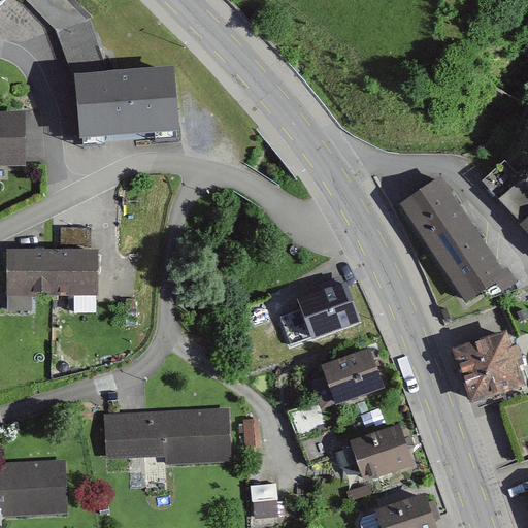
[(93,23),(70,0),(27,0),(59,31),(74,75),(111,72),(93,23)]
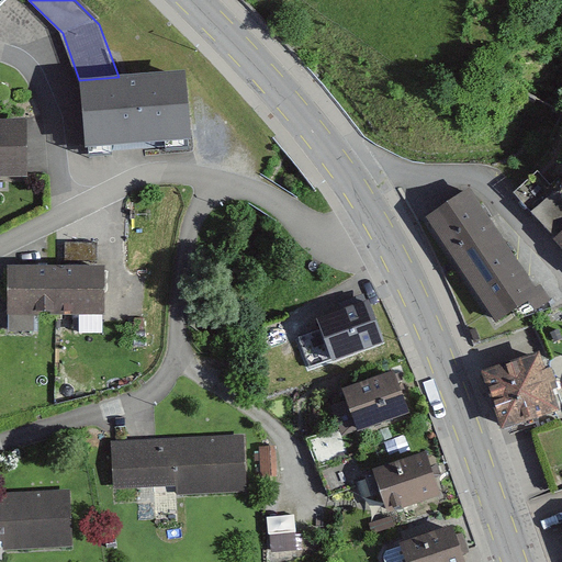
[(119,77),(79,80),(86,149),(191,138),(184,70),(119,77)]
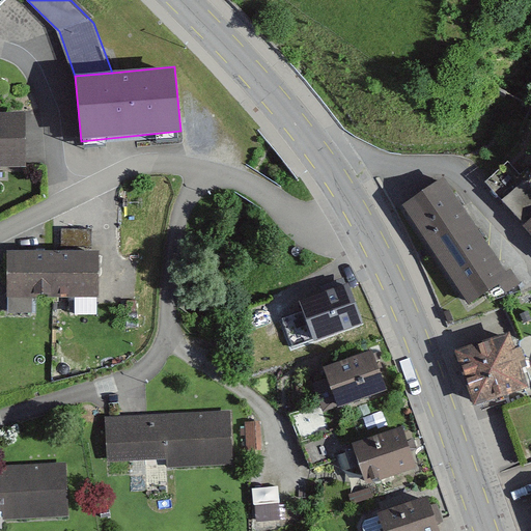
[(19,115),(0,115),(0,172),(20,172),(19,115)]
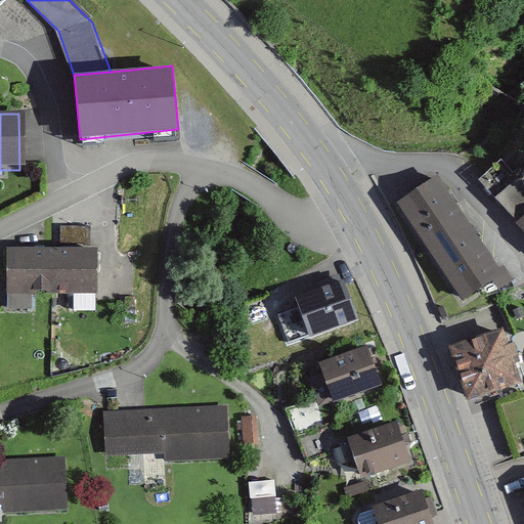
[(523,190),(516,181),(501,165),(476,179),(523,239),(523,190)]
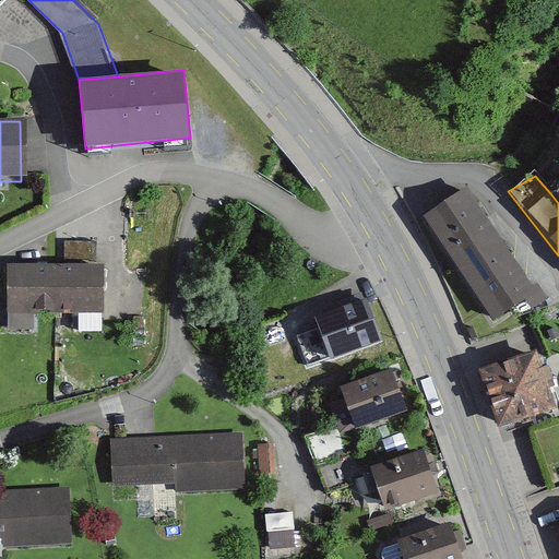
[(551,305),(465,189),(421,222),(496,321),(523,300),(535,317),(551,305)]
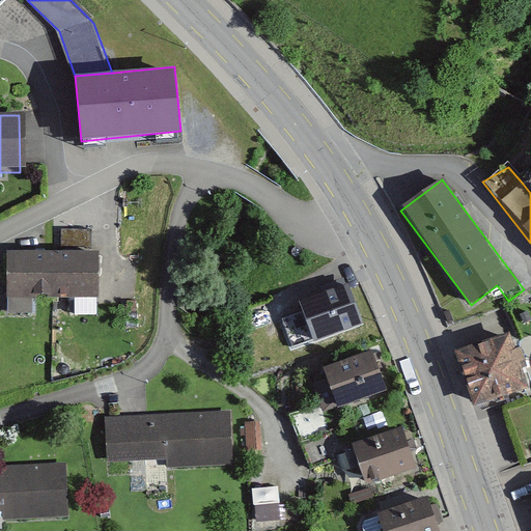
[(65,225),(66,250),(94,249),(92,224),(65,225)]
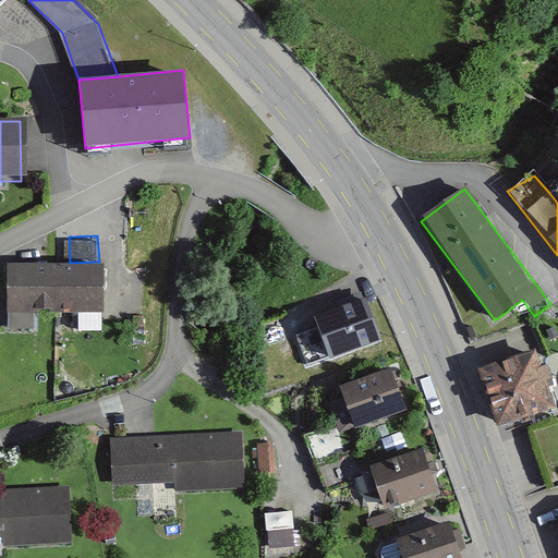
[(57,312),(57,266),(10,265),(9,311),(57,312)]
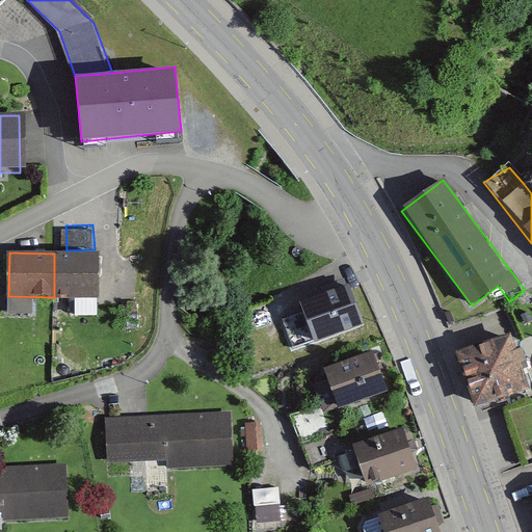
[(100,298),(100,254),(54,254),(54,297),(100,298)]
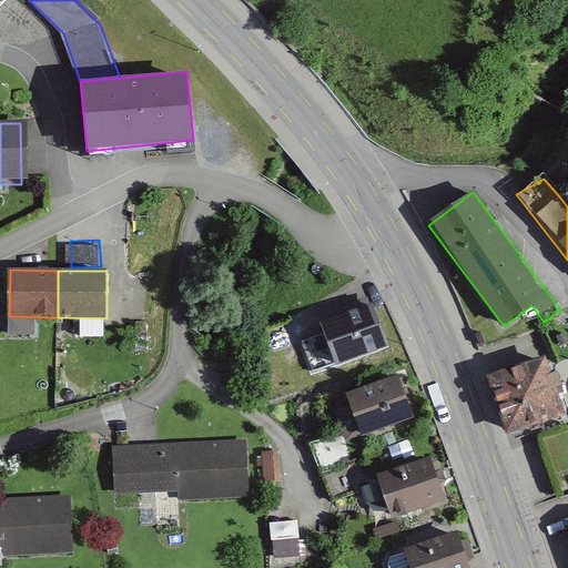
[(372,297),(301,326),(318,369),(388,341),(372,297)]
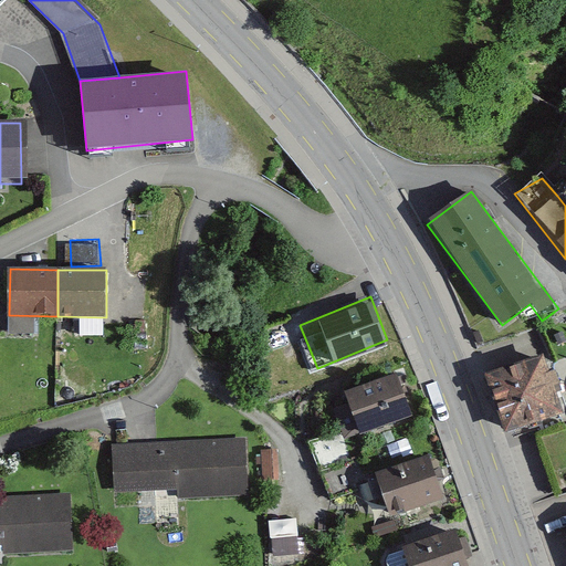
[(565,397),(552,353),(486,375),(506,437),(565,417),(565,397)]
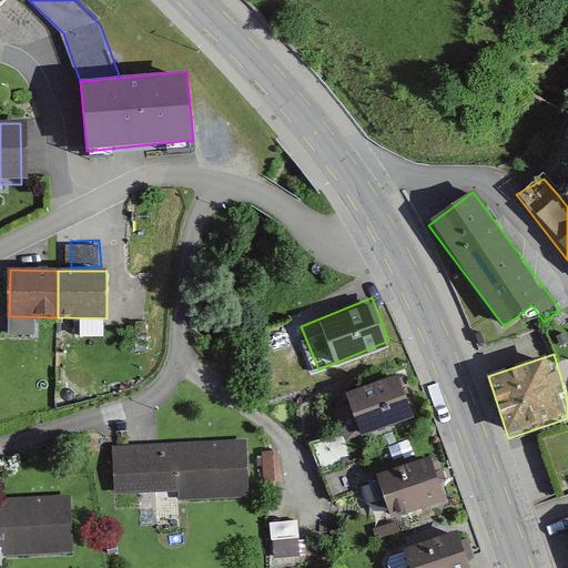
[(394,373),(327,397),(344,442),(409,417),(394,373)]
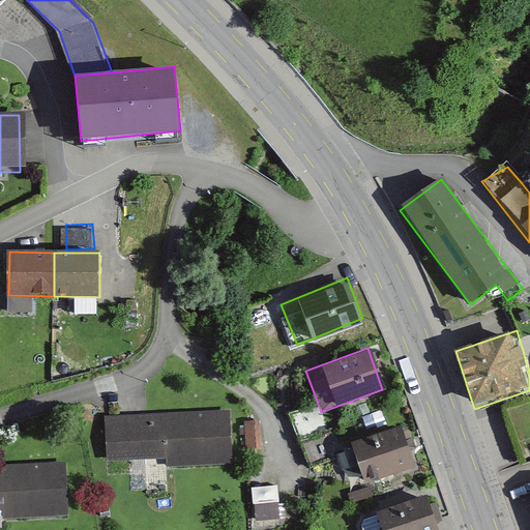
[(230,412),(107,418),(110,463),(165,460),(166,468),(233,464),(230,412)]
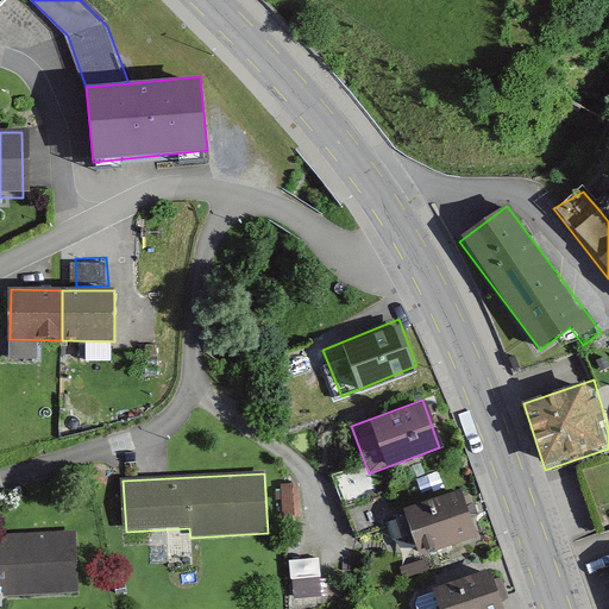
[(300,484),(283,484),(283,513),(300,513),(300,484)]
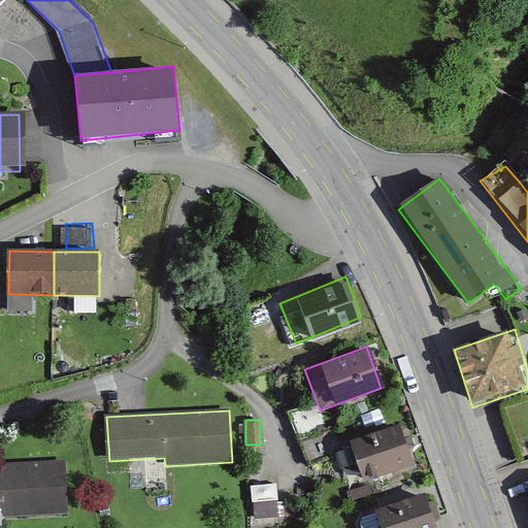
[(399,422),(334,442),(350,490),(414,469),(399,422)]
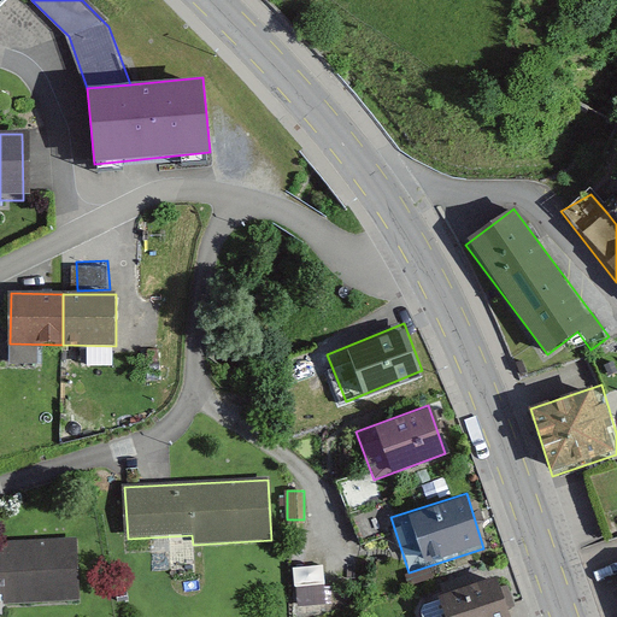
[(76,540),(0,544),(0,595),(3,595),(3,605),(78,601),(76,540)]
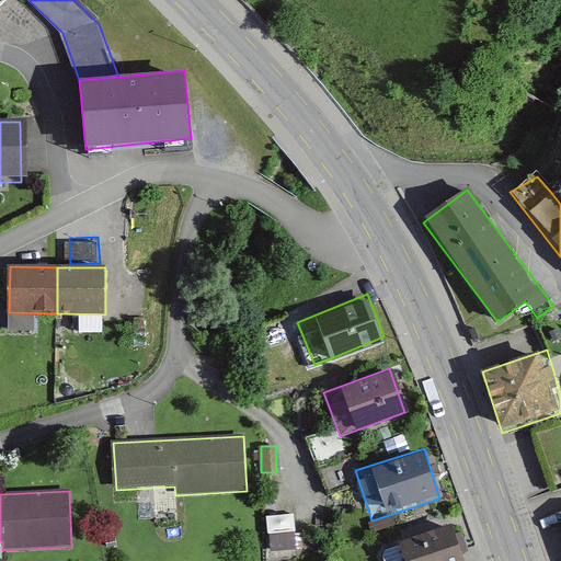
[(297,506),(271,510),(275,545),(301,541),(297,506)]
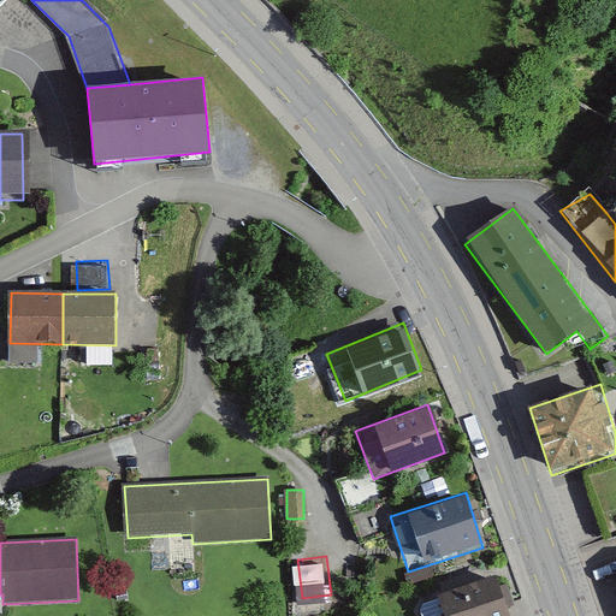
[(502,615),(487,568),(410,593),(418,615),(502,615)]
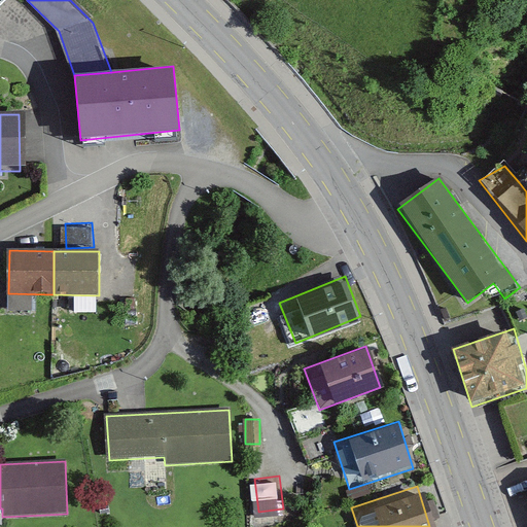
[(526,487),(518,490),(526,518),(526,487)]
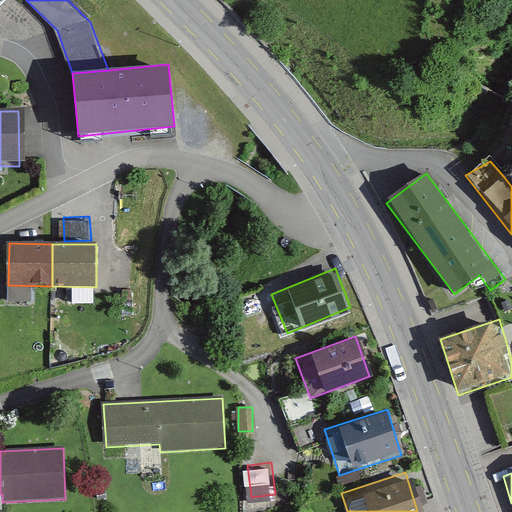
All buildings are outlined.
